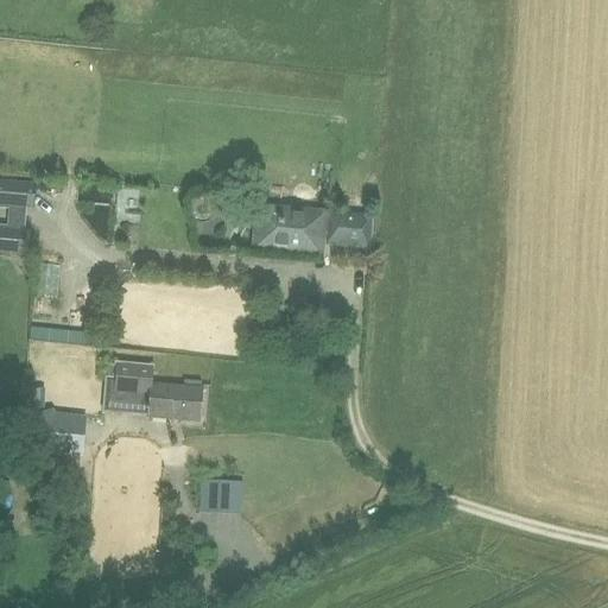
[(0,206),(25,208),(27,184),(0,182),(0,206)]
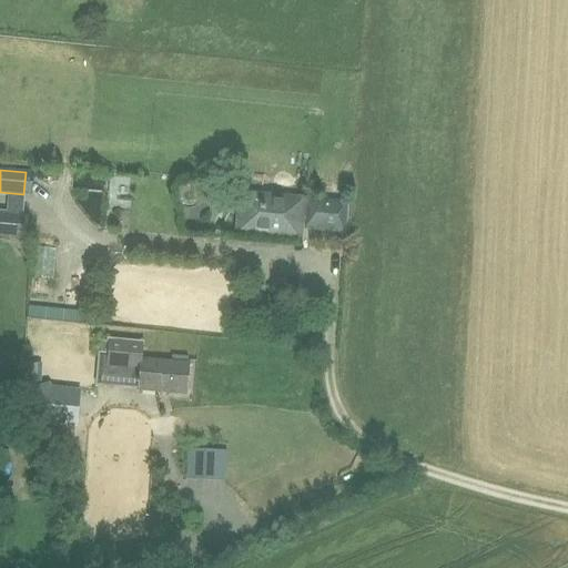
[(235,232),(297,236),(301,196),(239,192),(235,232)]
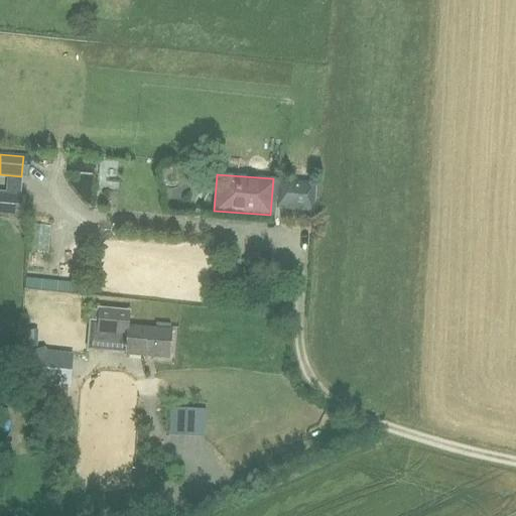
[(310,184),(276,181),(274,205),(309,208),(310,184)]
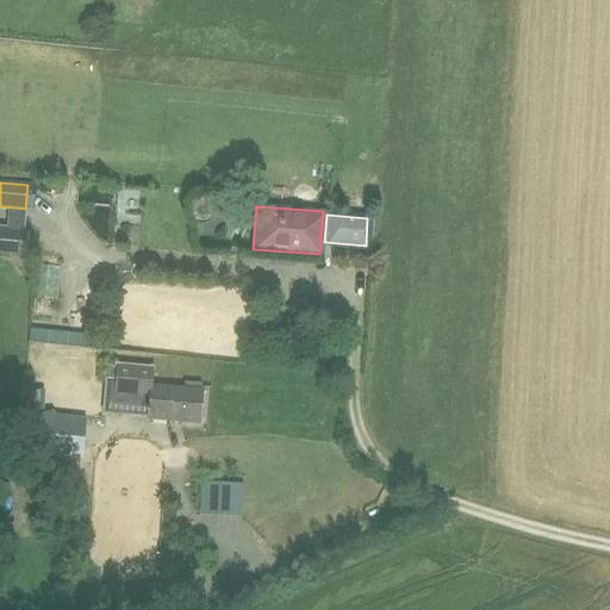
[(0,230),(0,253),(22,255),(23,234),(0,230)]
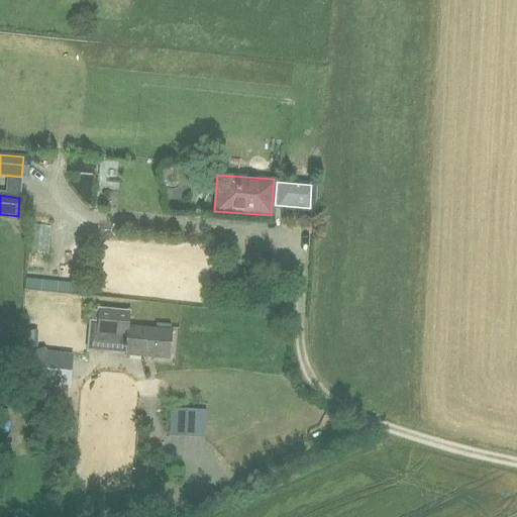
[(30,278),(72,278),(72,268),(30,267),(30,278)]
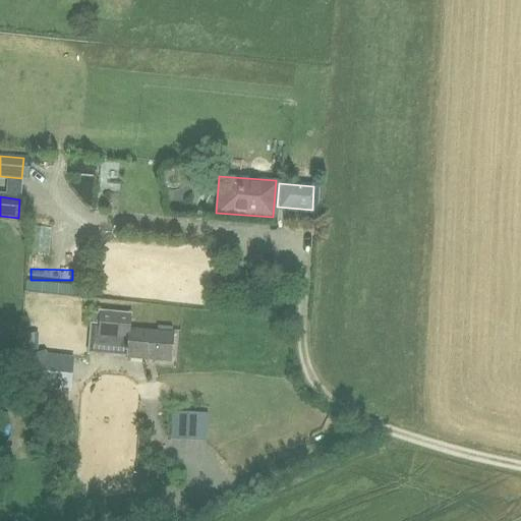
[(173,333),(172,333),(172,327),(157,326),(156,332),(128,329),(129,314),(116,313),(101,312),(98,341),(114,343),(114,341),(126,342),(125,357),(171,361),(173,333)]
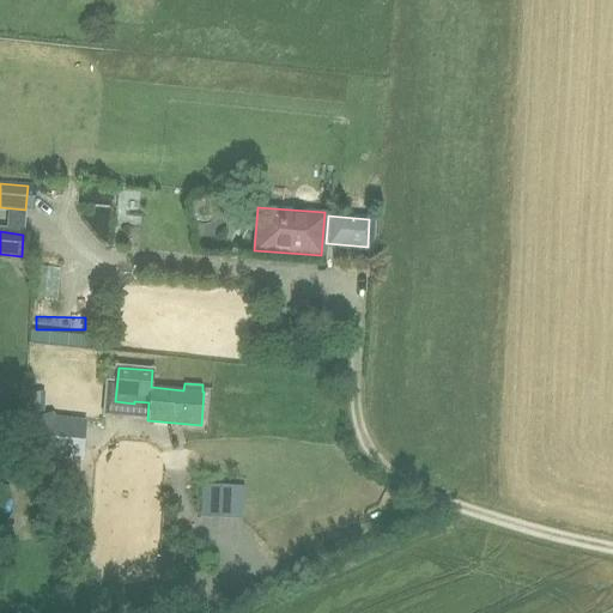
[(85,419),(55,416),(53,411),(29,420),(40,456),(82,462),(85,419)]
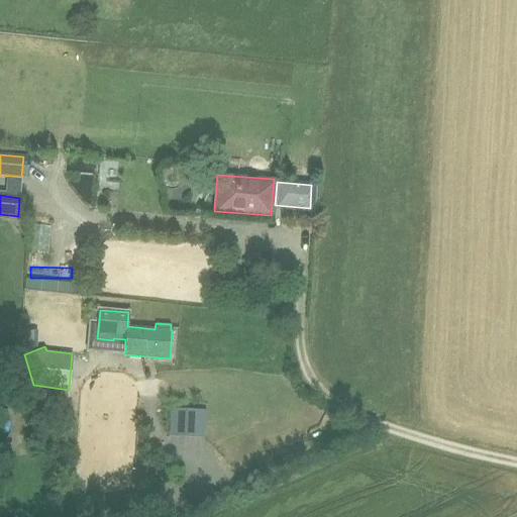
[(0,401),(0,415),(9,418),(13,405),(0,401)]
